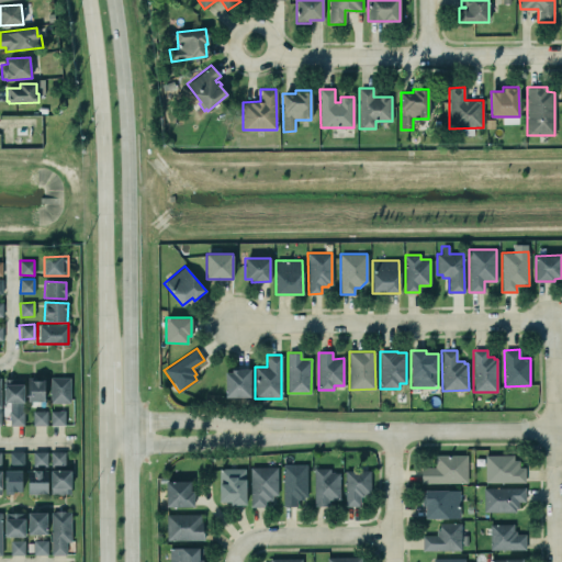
[(232,372),(225,372),(225,397),(250,397),(250,369),(232,369),(232,372)]
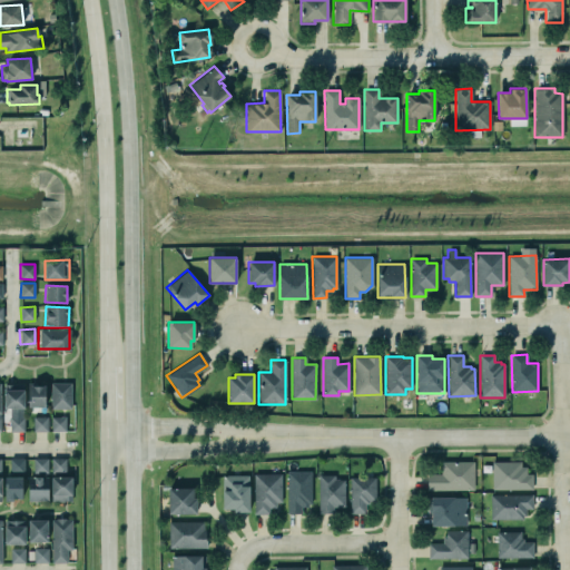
[(2,382),(22,382),(22,405),(3,405),(2,382)]
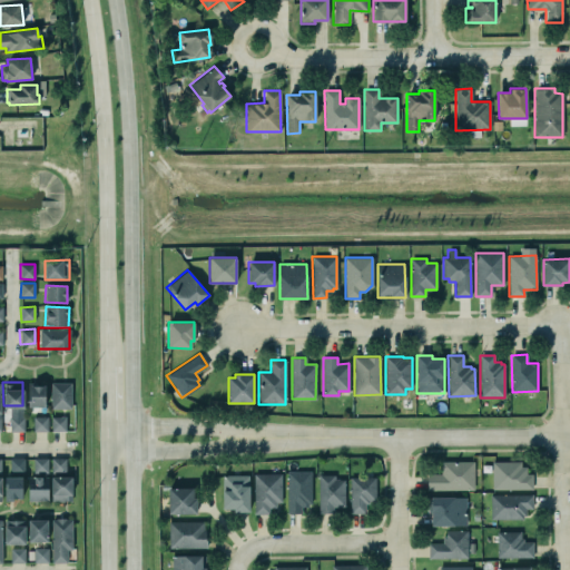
[(43,383),(29,383),(29,397),(27,397),(27,404),(43,404),(43,383)]
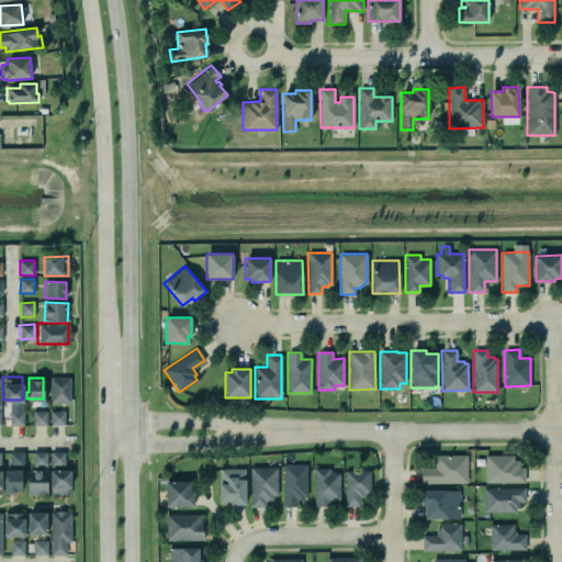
[(70,378),(51,378),(51,404),(70,404),(70,378)]
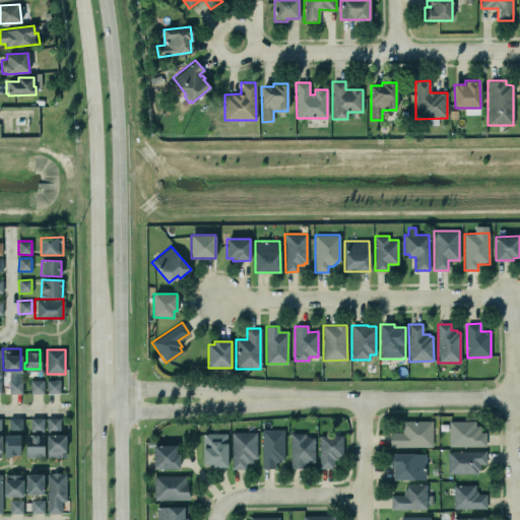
[(7,379),(20,379),(21,392),(7,393),(7,379)]
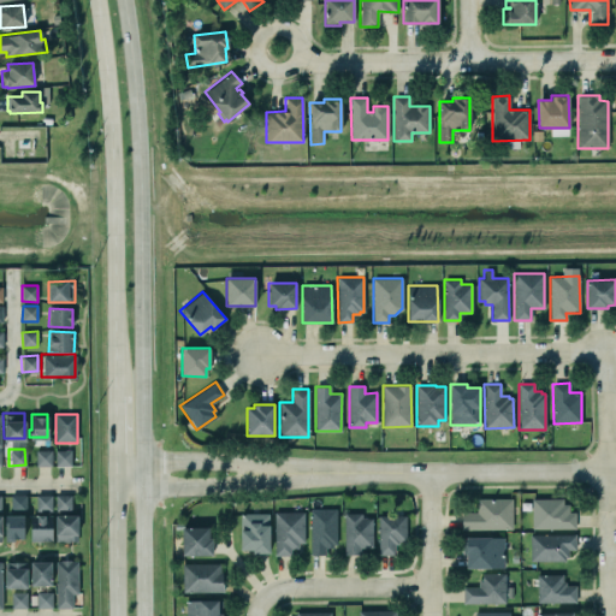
[(34,449),(51,449),(51,465),(35,465),(34,449)]
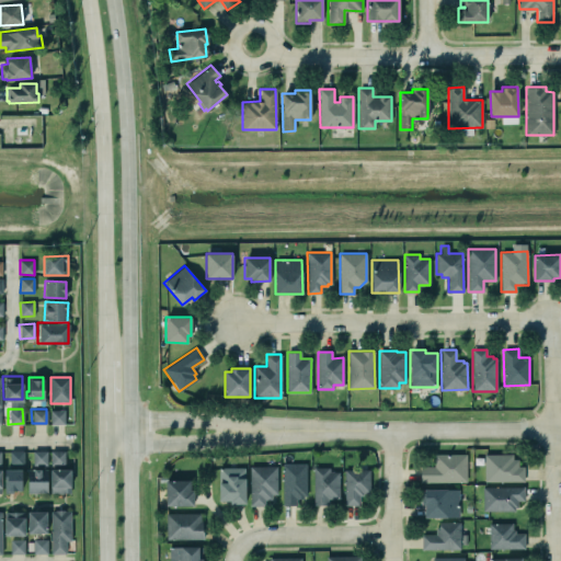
[(50,425),(65,425),(65,410),(50,411),(50,425)]
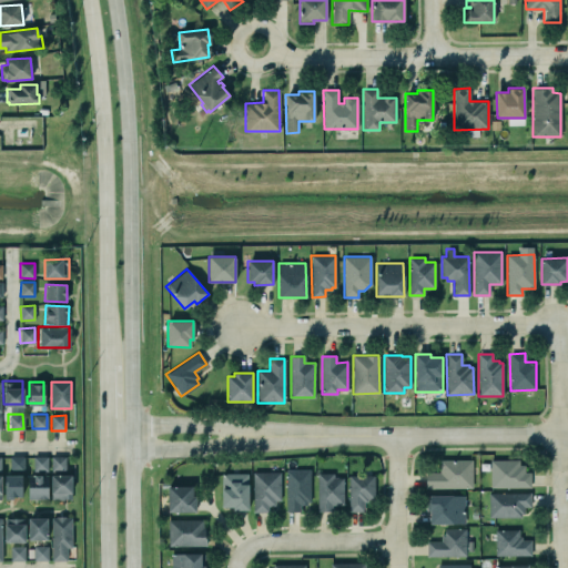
[(9,455),(9,470),(23,470),(23,456),(9,455)]
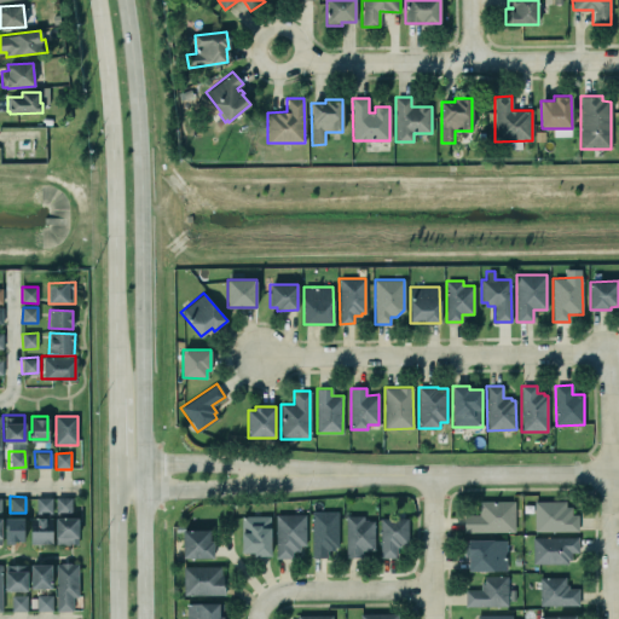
[(55,496),(55,513),(70,513),(70,496),(55,496)]
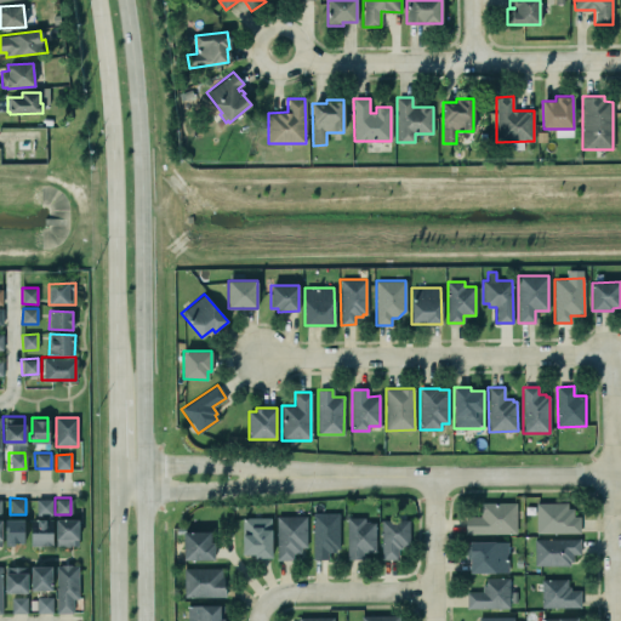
[(52,500),(36,500),(36,516),(52,516),(52,500)]
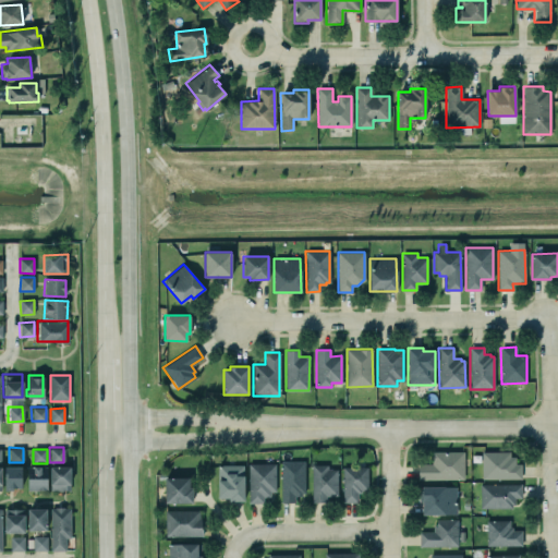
[(463,451),(463,478),(417,478),(417,463),(432,463),(432,451),(463,451)]
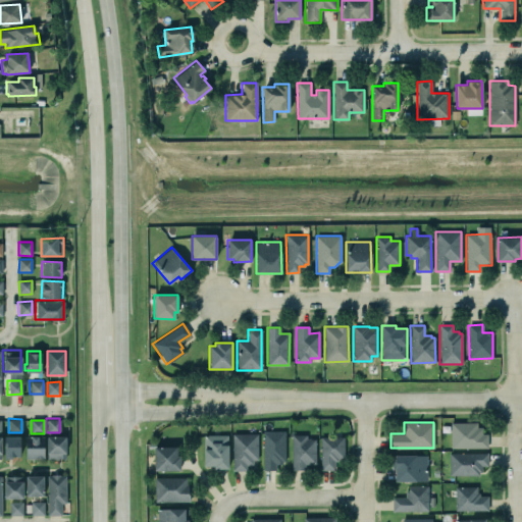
[(451,422),(451,448),(487,448),(487,433),(481,433),(481,427),(476,427),(476,422),(451,422)]
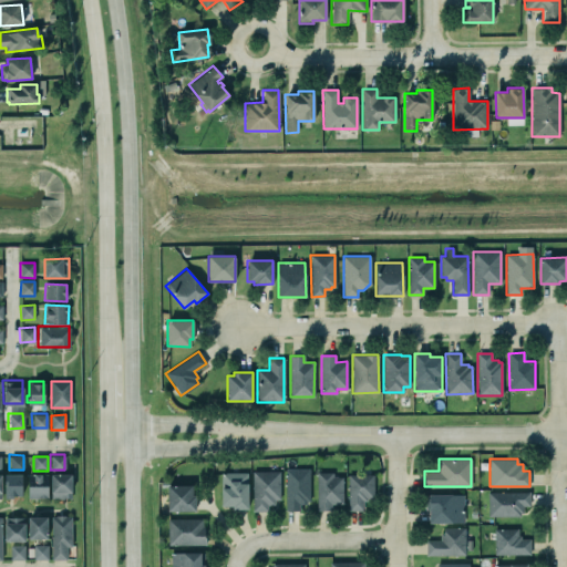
[(309,467),(309,501),(306,501),(306,504),(299,504),(299,511),(285,511),(285,467),(309,467)]
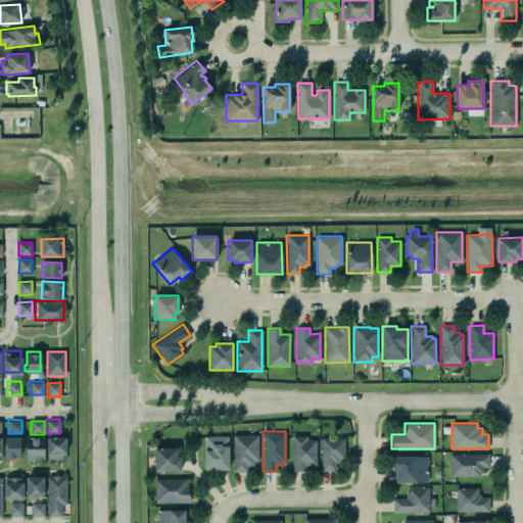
[(257,434),(257,461),(253,461),(253,466),(246,466),(246,471),(232,471),(233,434),(257,434)]
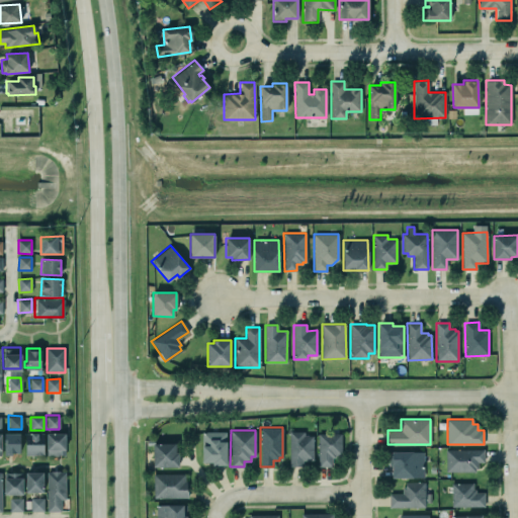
[(18,431),(3,431),(3,453),(11,453),(11,451),(18,451),(18,431)]
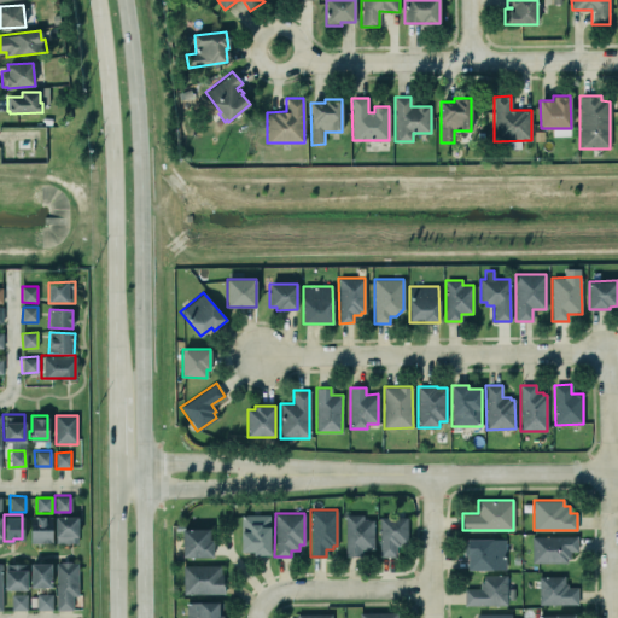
[(76,514),(54,514),(54,535),(54,542),(76,542),(76,514)]
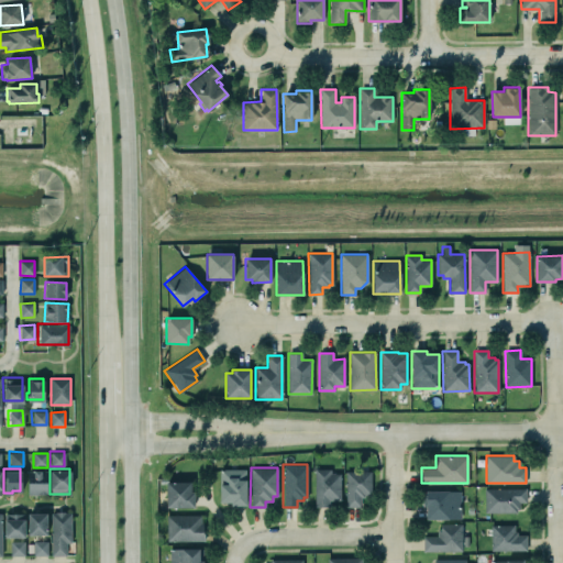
[(245,468),(246,505),(231,505),(231,501),(219,501),(219,468),(245,468)]
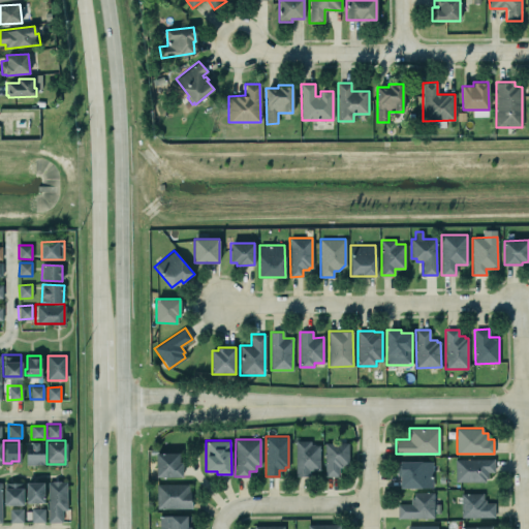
[(310,444),(310,440),(296,440),(296,476),(309,476),(309,470),(319,470),(319,444),(310,444)]
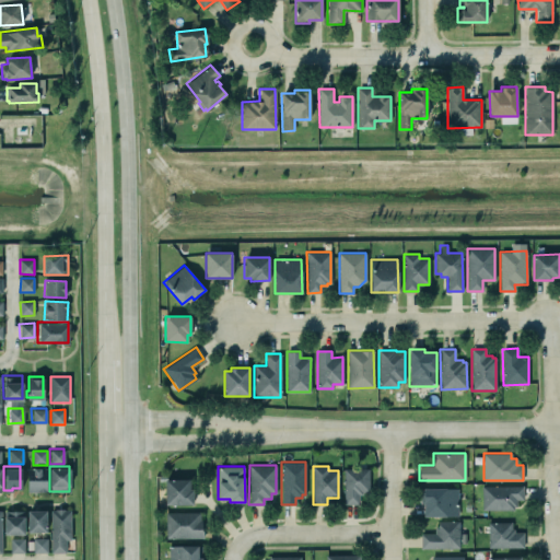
[(47,468),(27,469),(28,492),(48,492),(47,468)]
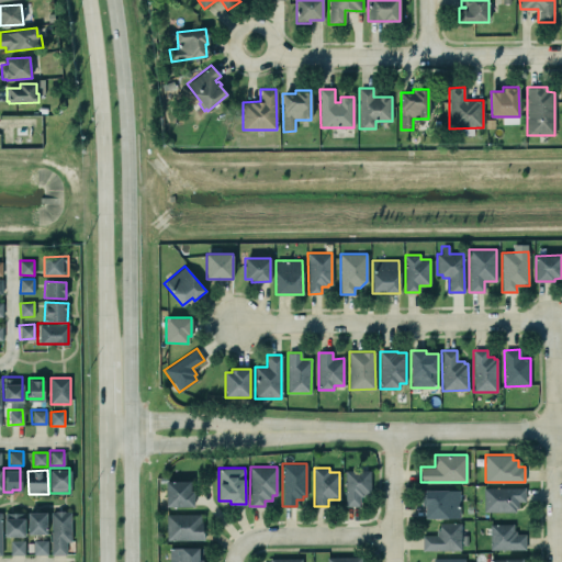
[(370,470),(370,494),(363,494),(363,496),(360,496),(360,505),(346,505),(345,470),(370,470)]
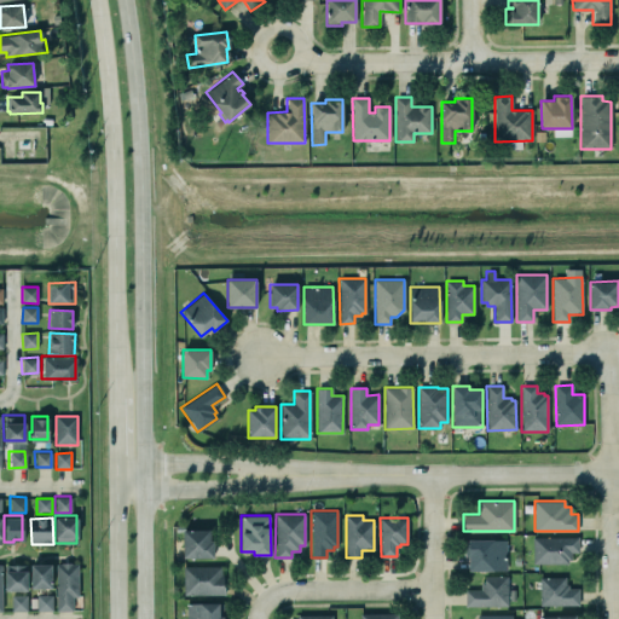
[(209,541),(209,528),(181,530),(183,557),(213,556),(213,541),(209,541)]
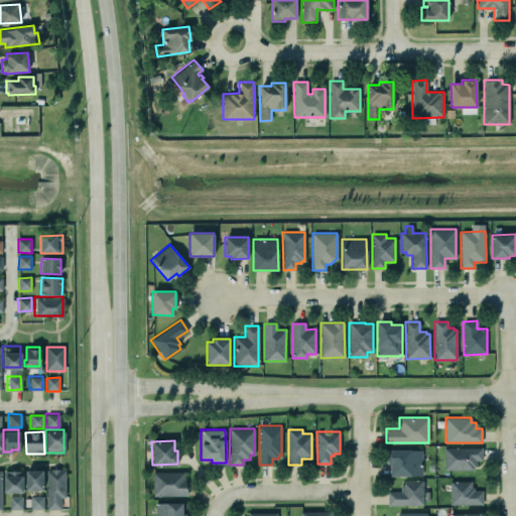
[(482,446),(482,460),(476,460),(476,467),(473,467),(473,470),(443,470),(443,446),(482,446)]
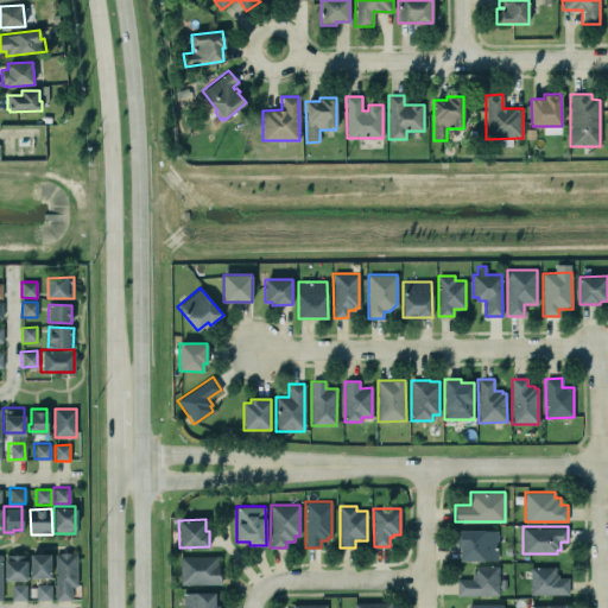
[(496,530),(496,559),(460,559),(460,546),(456,546),(456,532),(460,532),(460,530),(496,530)]
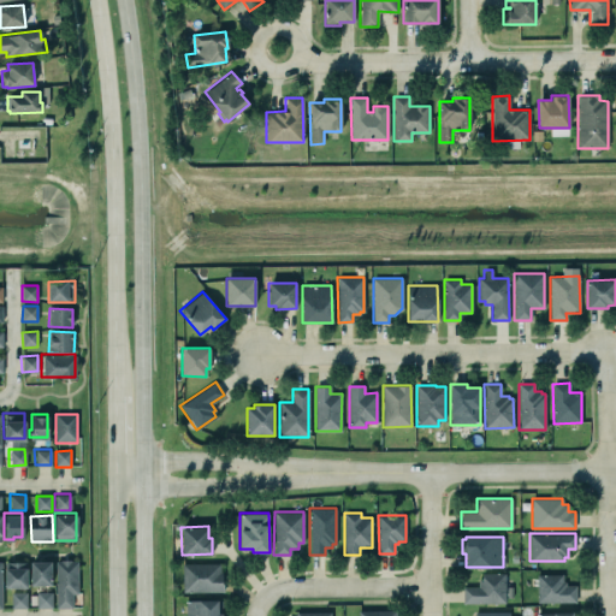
[(31,586),(52,586),(51,561),(30,562),(31,586)]
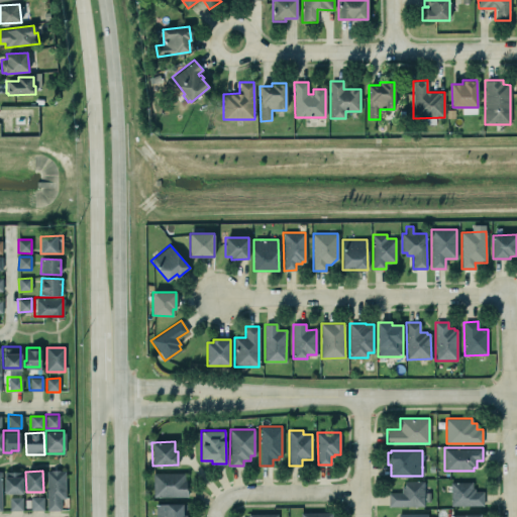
[(61,511),(61,499),(66,499),(66,471),(46,471),(47,511),(61,511)]
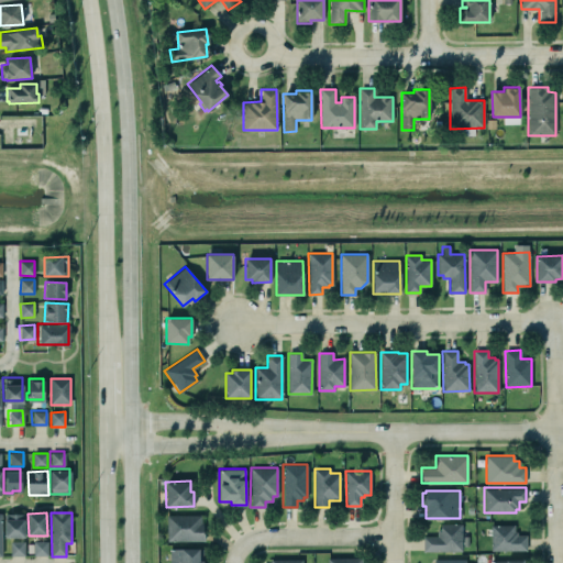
[(24,538),(24,515),(4,514),(4,538),(24,538)]
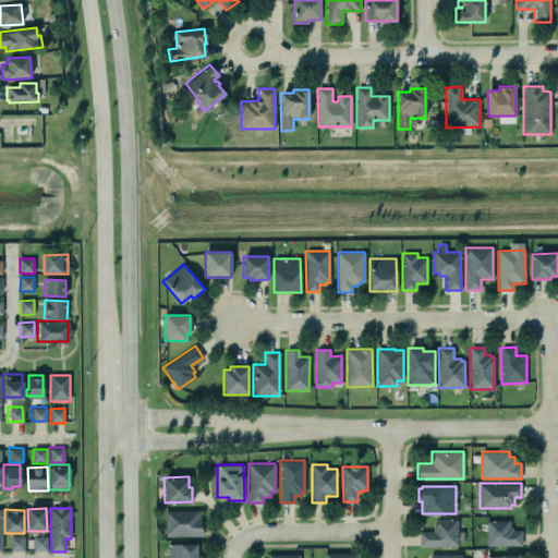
[(198,518),(198,510),(166,510),(166,536),(203,536),(203,525),(201,525),(201,518),(198,518)]
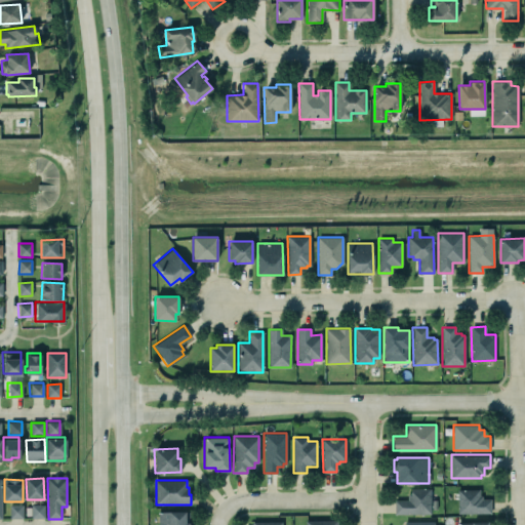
[(430,487),(431,514),(394,514),(394,499),(408,499),(408,493),(410,493),(410,488),(430,487)]
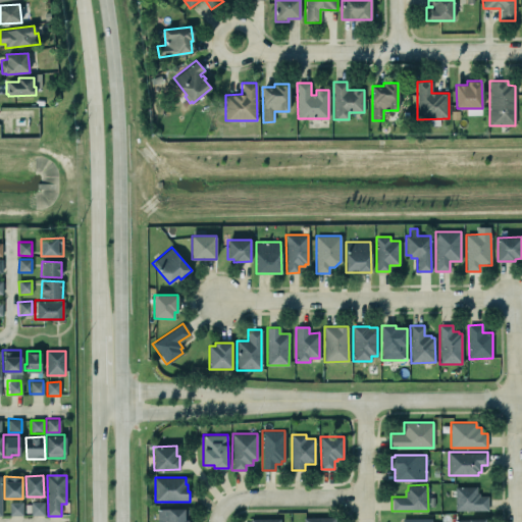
[(455,510),(455,486),(476,486),(476,492),(479,492),(479,497),(487,496),(487,510),(455,510)]
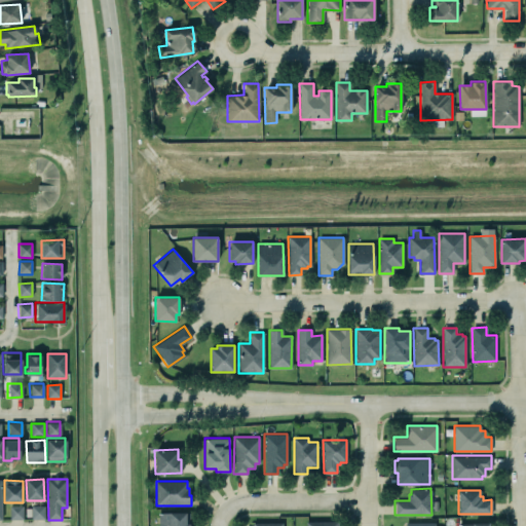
[(23,520),(23,506),(10,505),(10,519),(23,520)]
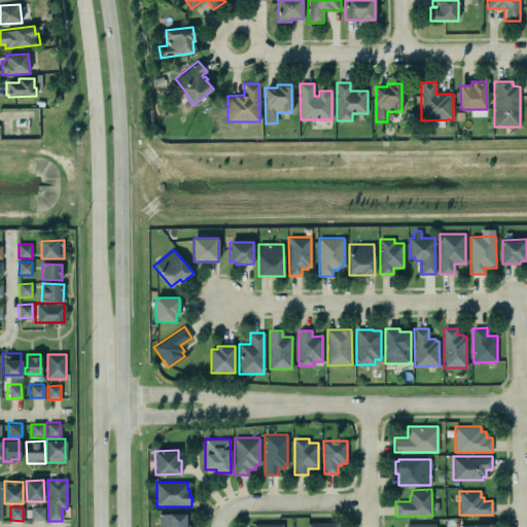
[(31,520),(44,521),(45,507),(31,506),(31,520)]
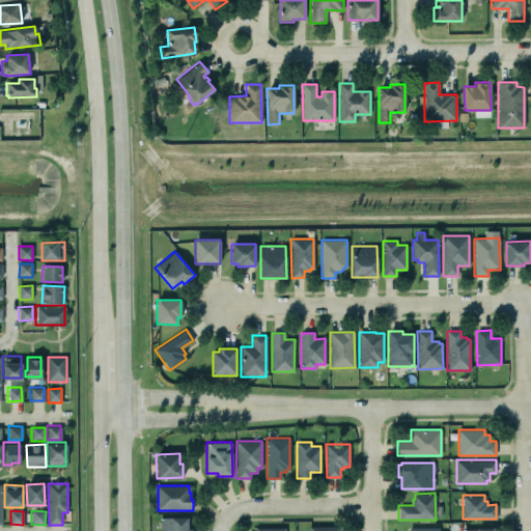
[(188,528),(188,516),(160,516),(160,530),(191,530),(191,528),(188,528)]
